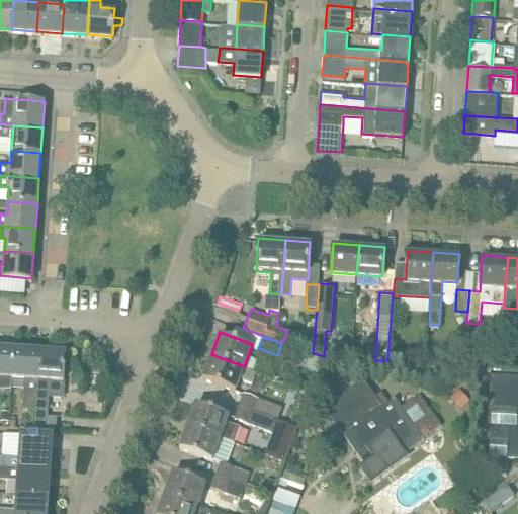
[(0,345),(0,377),(0,374),(12,375),(14,346),(0,345)]
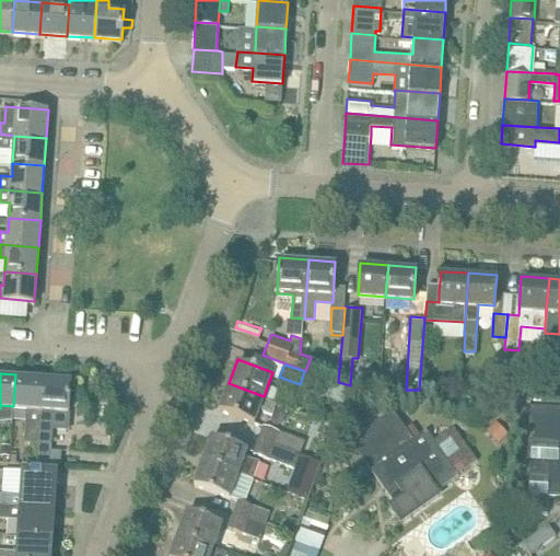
[(38,441),(43,377),(15,374),(13,406),(27,407),(24,440),(38,441)]
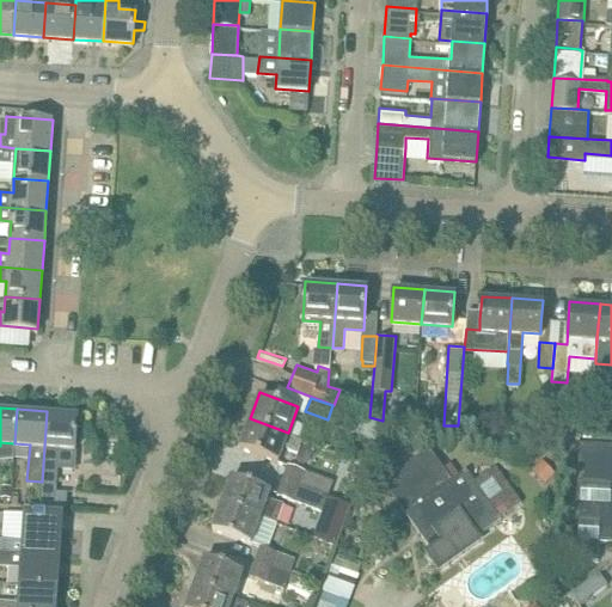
[(42,482),(41,502),(66,504),(67,490),(56,489),(59,464),(73,464),(74,447),(77,414),(47,411),(42,482)]
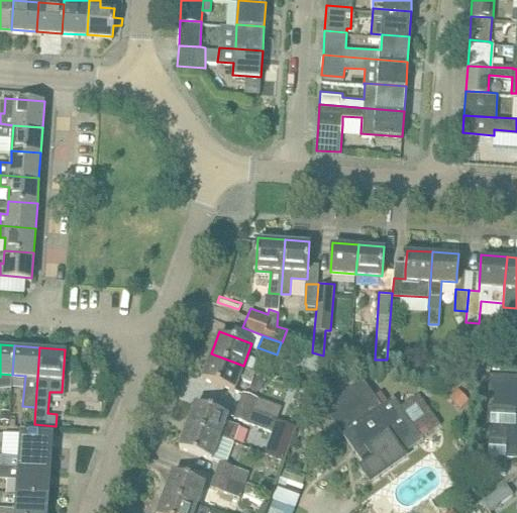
[(485,357),(485,365),(498,366),(499,352),(491,352),(485,357)]
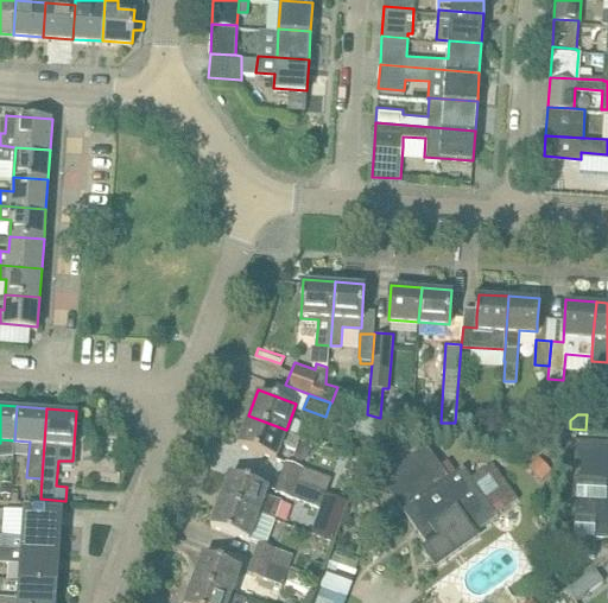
[(286,430),(248,416),(238,442),(277,456),(282,443),(295,448),(299,436),(286,430)]
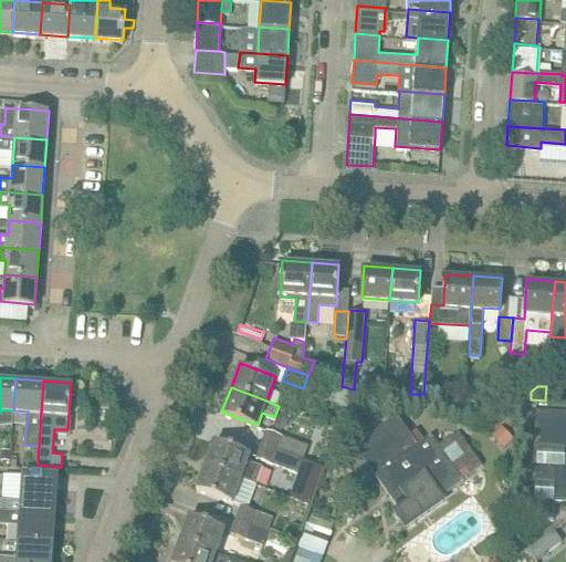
[(565,408),(535,406),(528,513),(552,514),(553,497),(565,497),(565,408)]
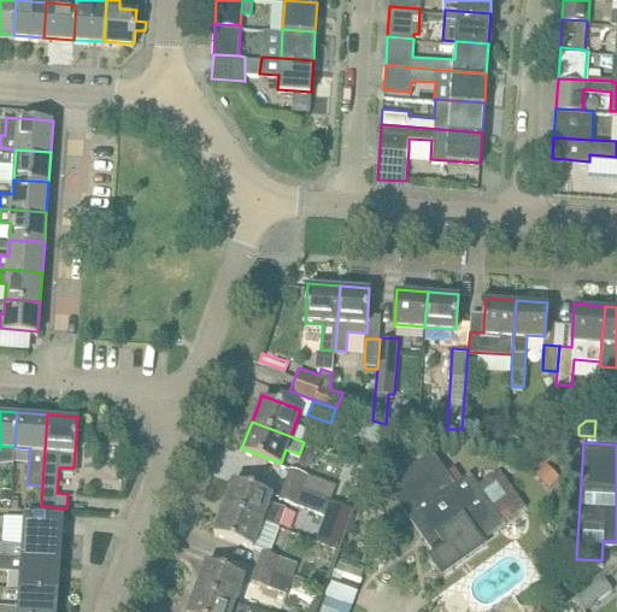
[(433,448),(386,483),(409,515),(433,549),(447,570),(485,545),(480,539),(483,536),(505,521),(504,519),(526,504),(499,468),(479,483),(470,471),(457,481),(433,448)]
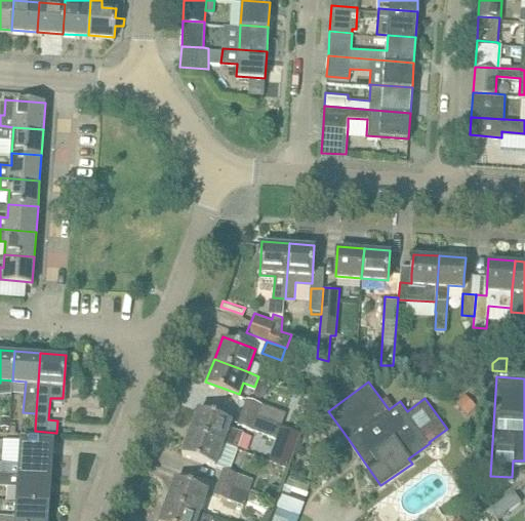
[(465,391),(455,400),(467,412),(477,403),(465,391)]
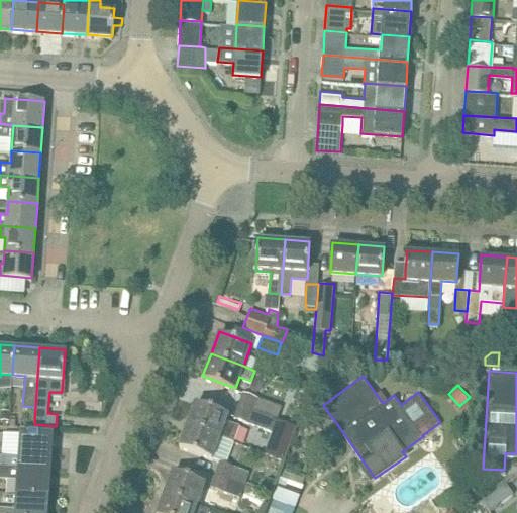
[(243,391),(238,403),(278,417),(282,405),(243,391)]
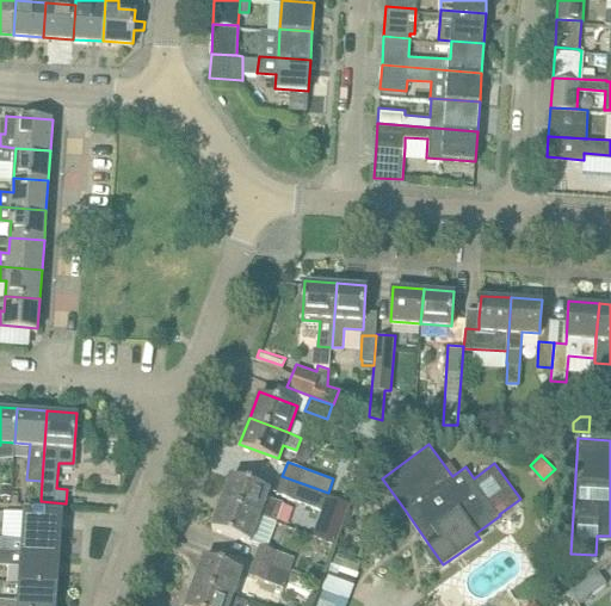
[(232,472),(222,499),(276,519),(283,501),(267,495),(270,487),(232,472)]
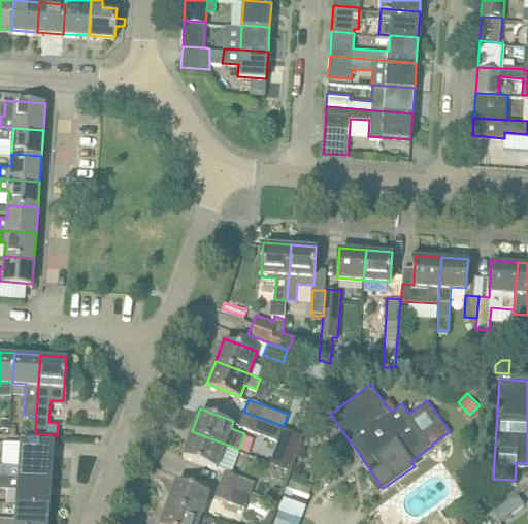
[(278,439),(284,426),(243,412),(239,425),(278,439)]
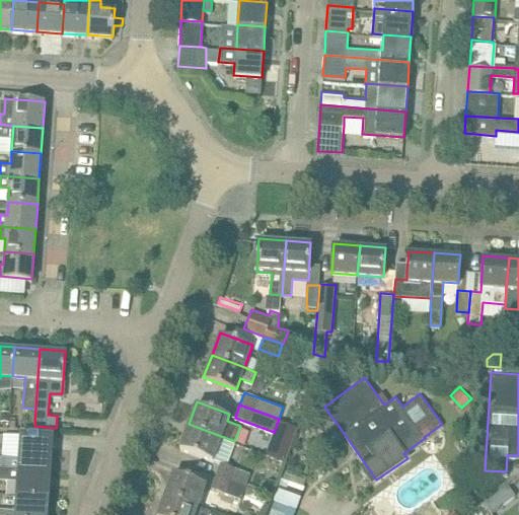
[(285,460),(297,428),(278,422),(267,453),(285,460)]
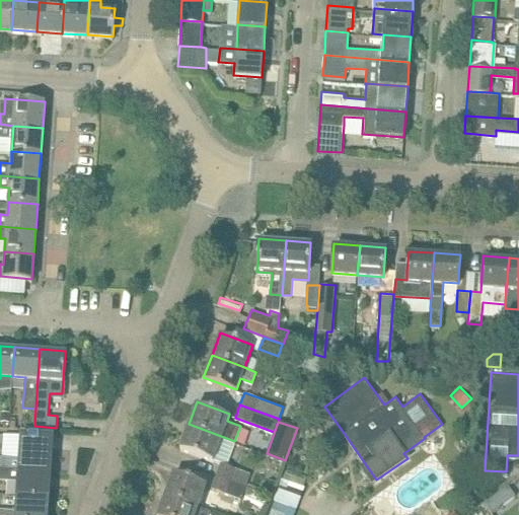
[(189,424),(179,447),(199,454),(213,459),(213,457),(221,460),(226,463),(234,441),(189,424)]
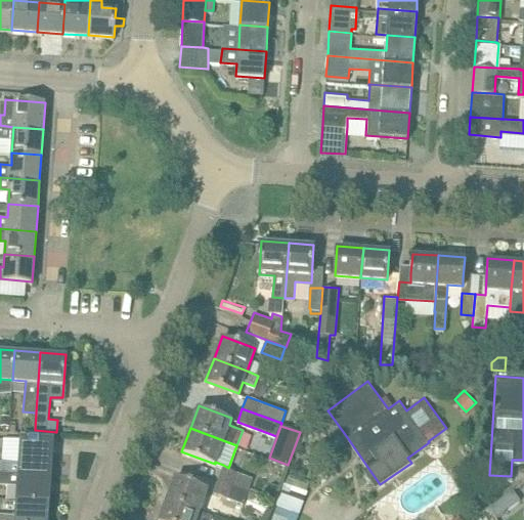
[(0,459),(0,470),(48,474),(50,446),(49,446),(49,440),(22,438),(20,461),(0,459)]
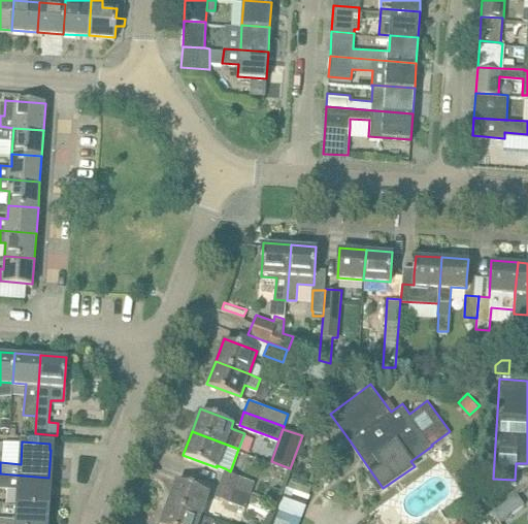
[(225,468),(220,482),(250,493),(255,481),(225,468)]
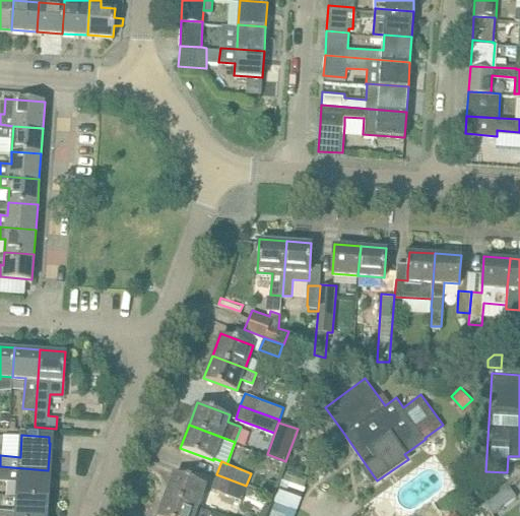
[(46,496),(48,470),(0,466),(0,478),(18,479),(17,494),(46,496)]
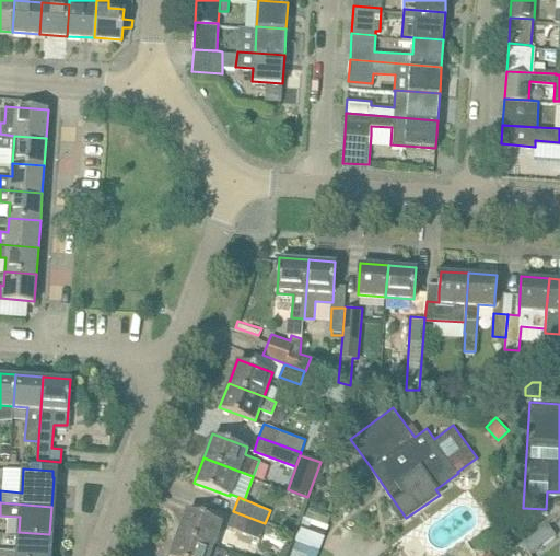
[(305,514),(326,523),(330,512),(310,504),(305,514)]
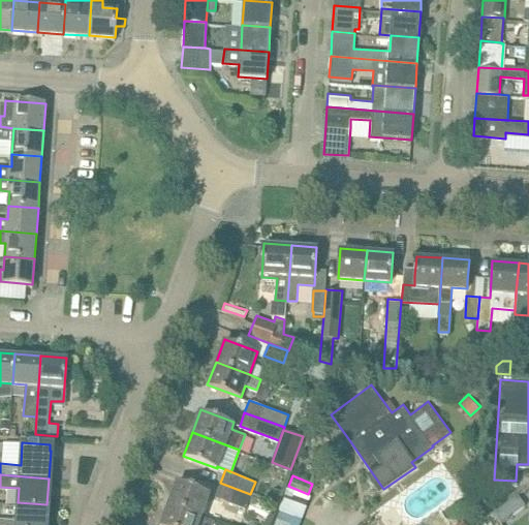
[(177,481),(168,503),(215,521),(215,520),(203,516),(211,493),(177,481)]
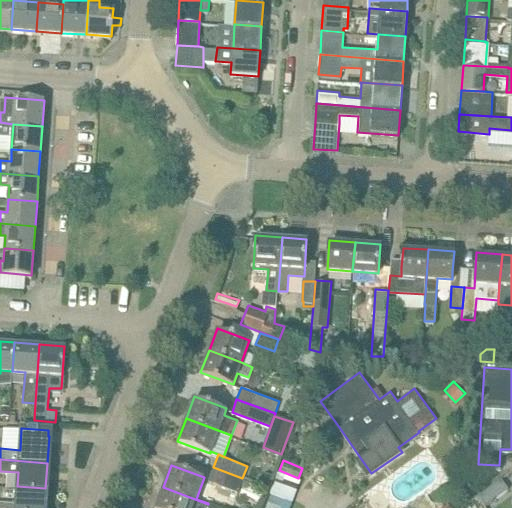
[(242,478),(213,467),(208,480),(237,491),(242,478)]
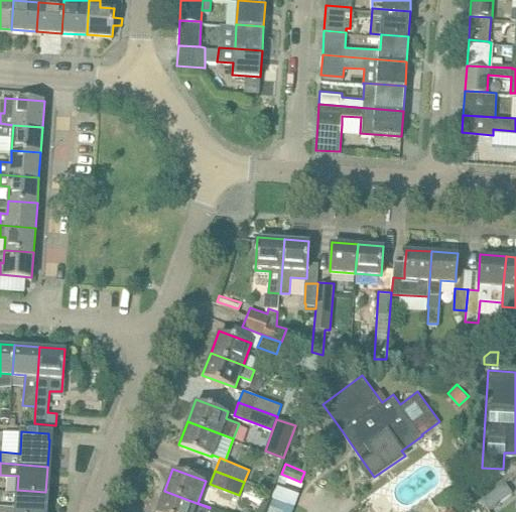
[(262,478),(259,486),(271,490),(275,478),(268,475),(262,478)]
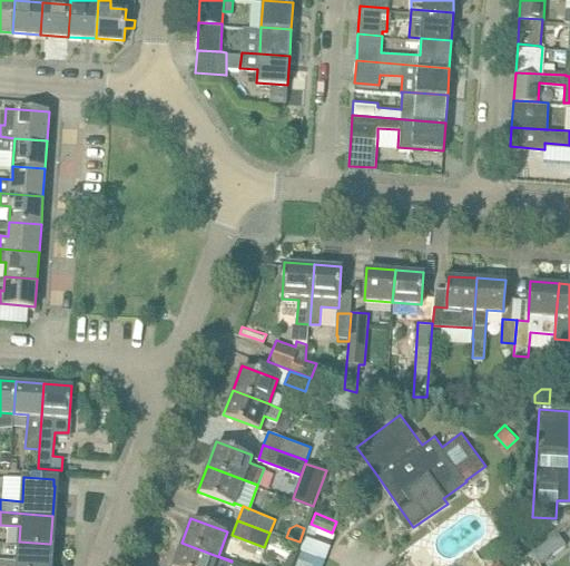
[(49,565),(50,544),(19,542),(18,559),(0,557),(0,565),(49,565)]
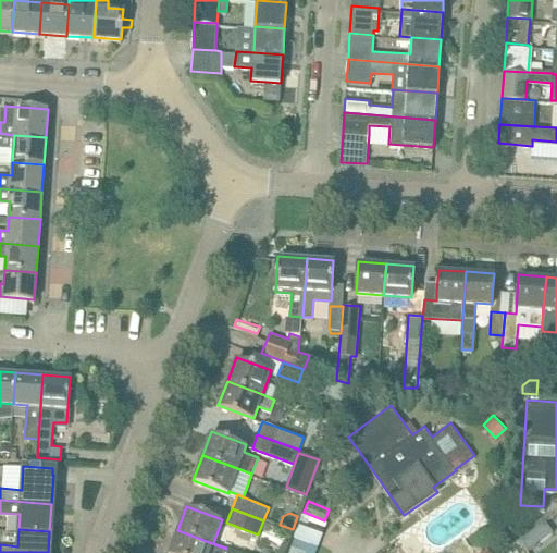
[(224,552),(226,549),(177,530),(168,552),(224,552)]
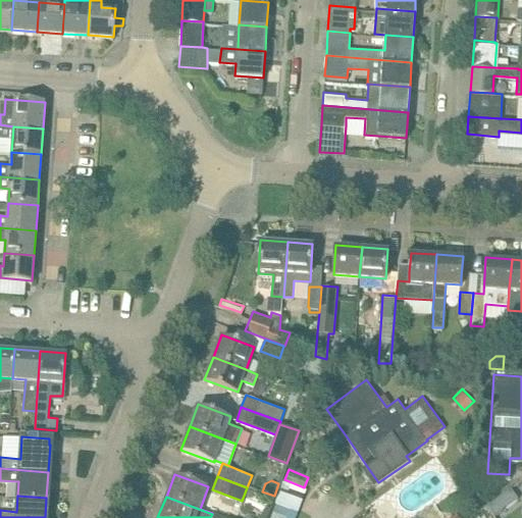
[(496,498),(488,503),(496,512),(503,507),(496,498)]
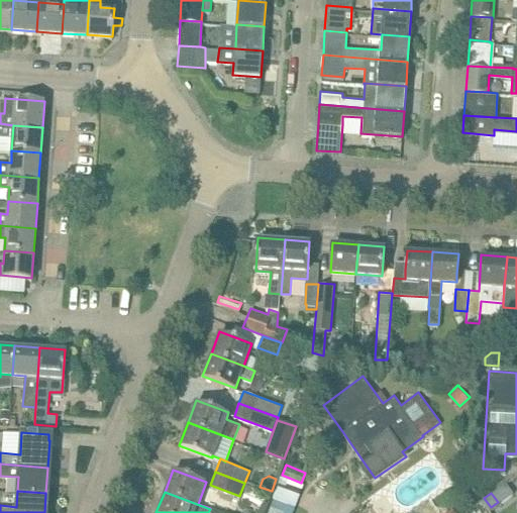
[(274,496),(267,512),(292,512),(295,504),(274,496)]
